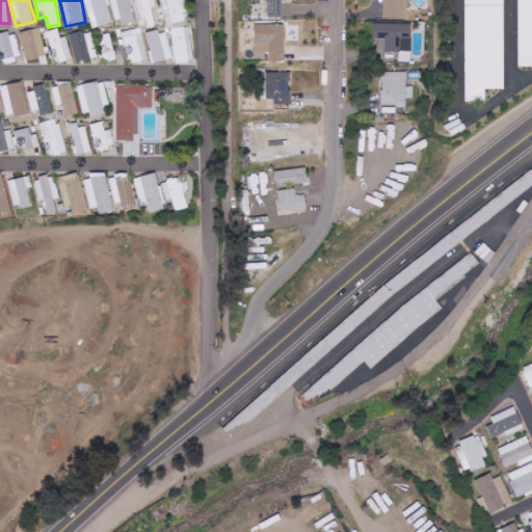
[(86,0),(91,27),(111,25),(107,0),(86,0)]
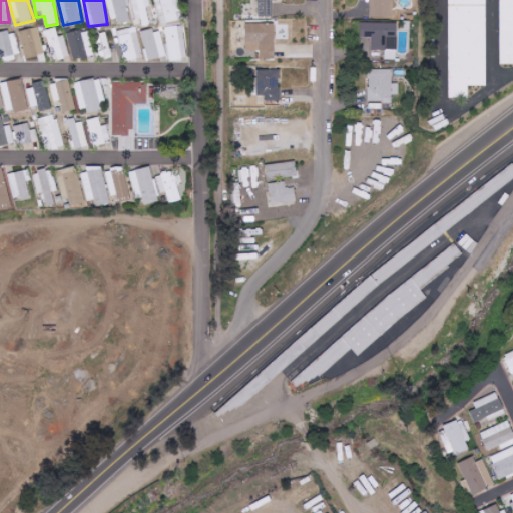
[(119,25),(132,21),(126,0),(106,0),(112,19),(117,18),(119,25)]
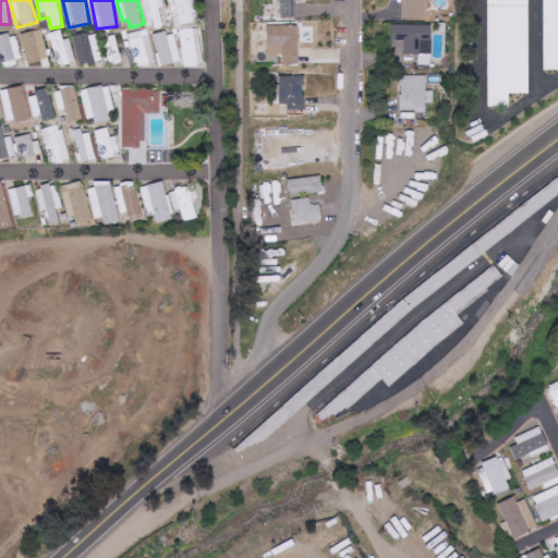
[(156,28),(164,27),(160,8),(166,7),(164,0),(143,0),(148,22),(154,21),(156,28)]
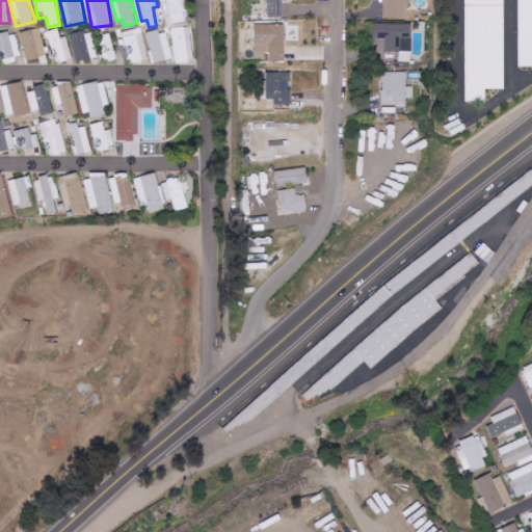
[(189,22),(186,0),(162,0),(166,25),(189,22)]
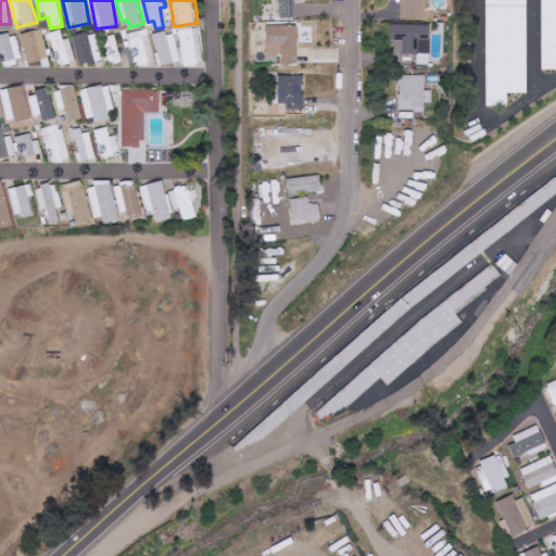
[(297,17),(295,0),(279,0),(280,19),(297,17)]
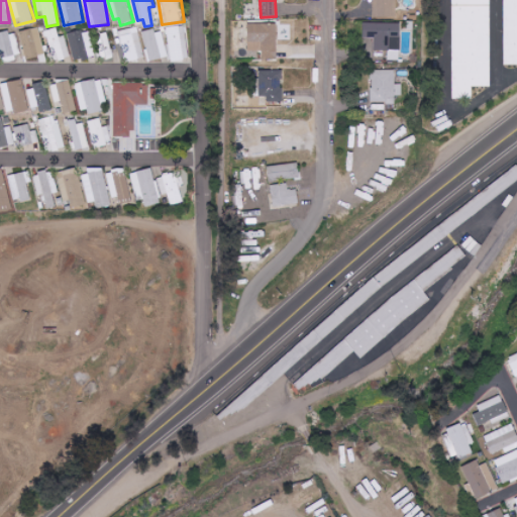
[(374,0),(374,16),(396,17),(396,0),(374,0)]
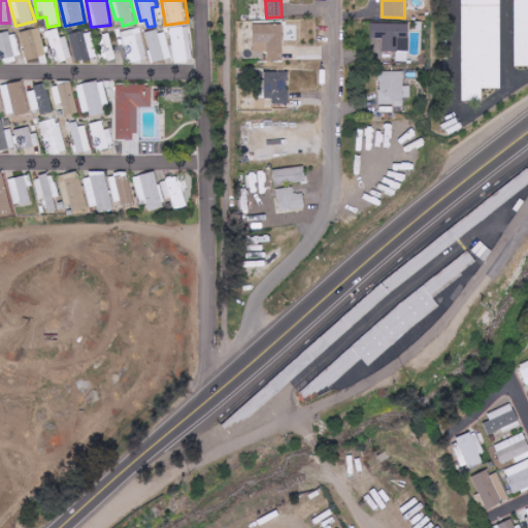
[(501,89),(500,0),(463,0),(463,89),(501,89)]
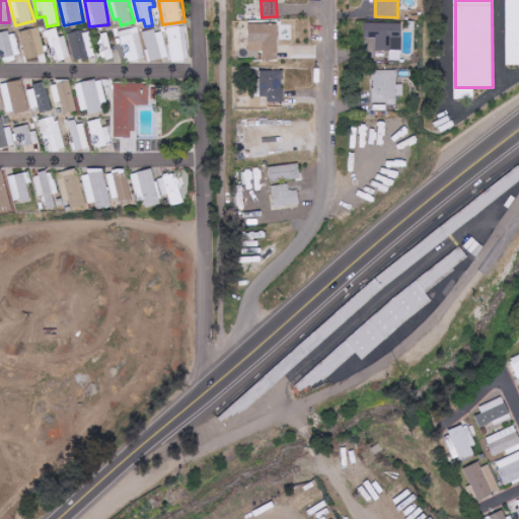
[(402,23),(365,23),(365,38),(376,38),(375,51),(390,51),(390,61),(401,61),(402,23)]
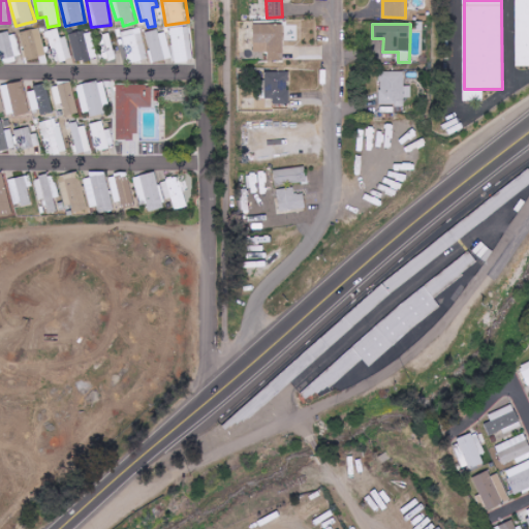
[(283,25),(254,25),(255,54),(269,54),(269,61),(284,61),(283,25)]
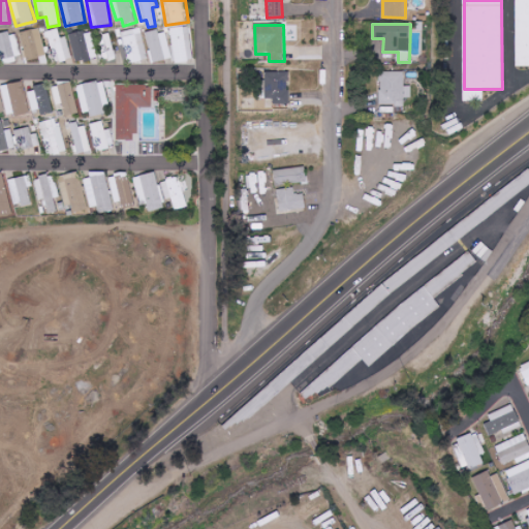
[(191,27),(173,28),(174,62),(192,61),(191,27)]
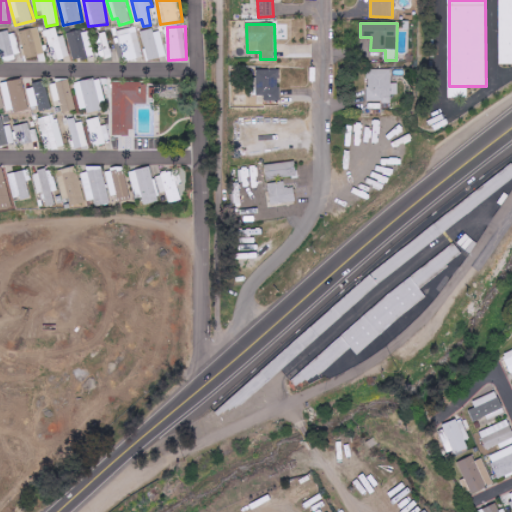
[(65,35),(59,37),(57,28),(46,30),(52,61),(70,57),(65,35)]
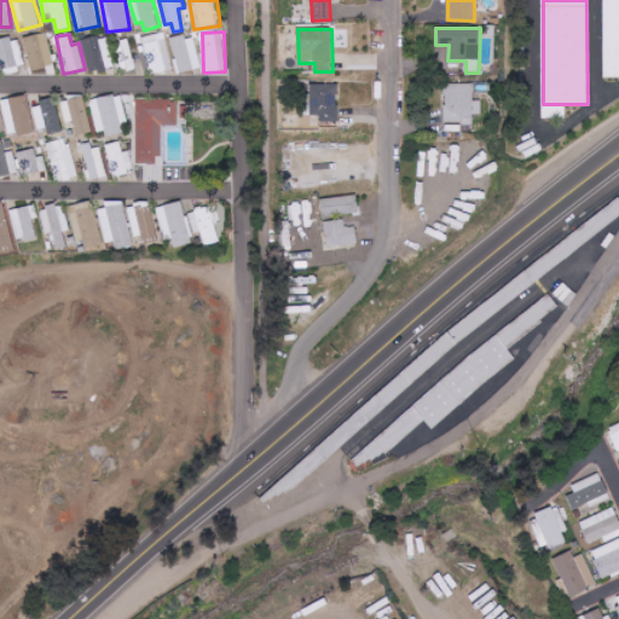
[(144,36),(149,74),(172,70),(168,34),(144,36)]
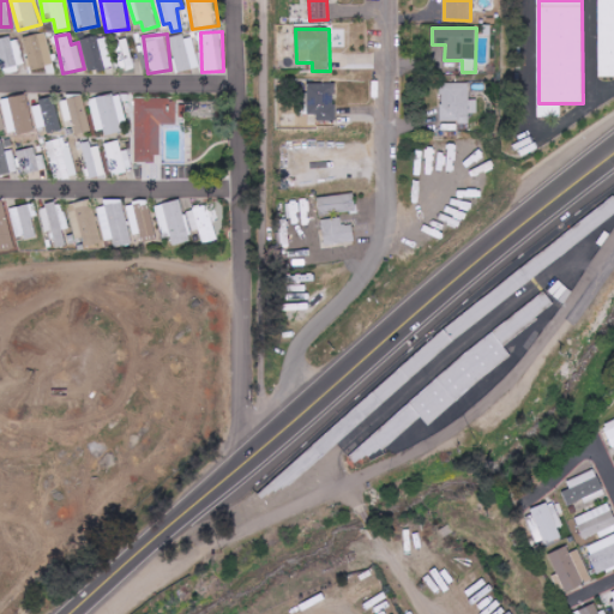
[(194,35),(172,38),(178,73),(199,70),(194,35)]
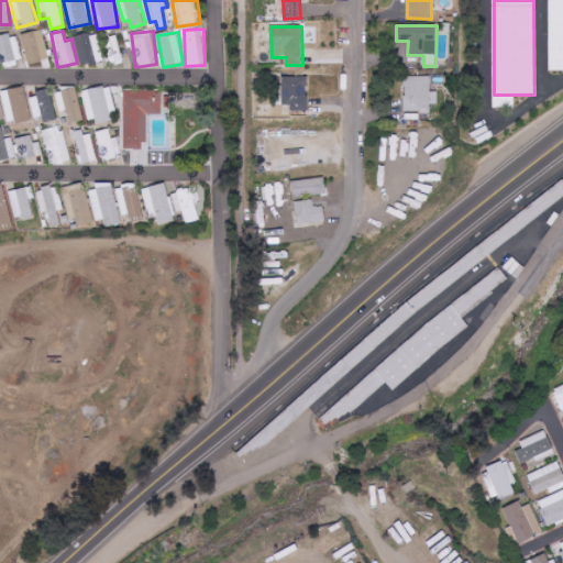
[(17,33),(0,37),(0,58),(2,67),(24,62),(17,33)]
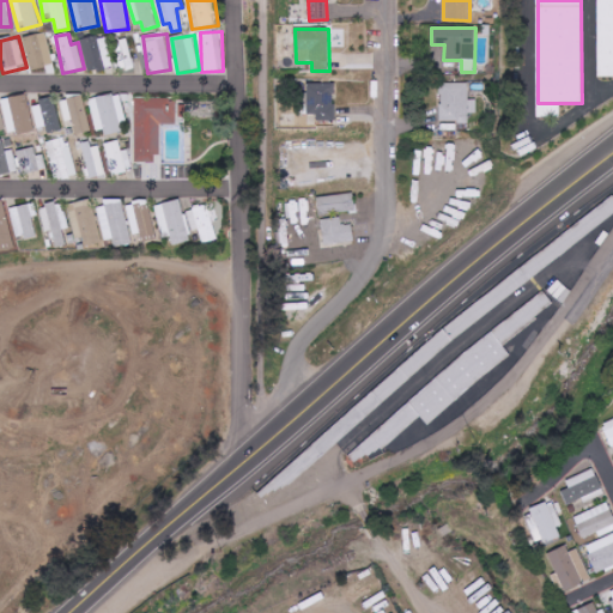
[(108,36),(82,38),(85,71),(111,68),(108,36)]
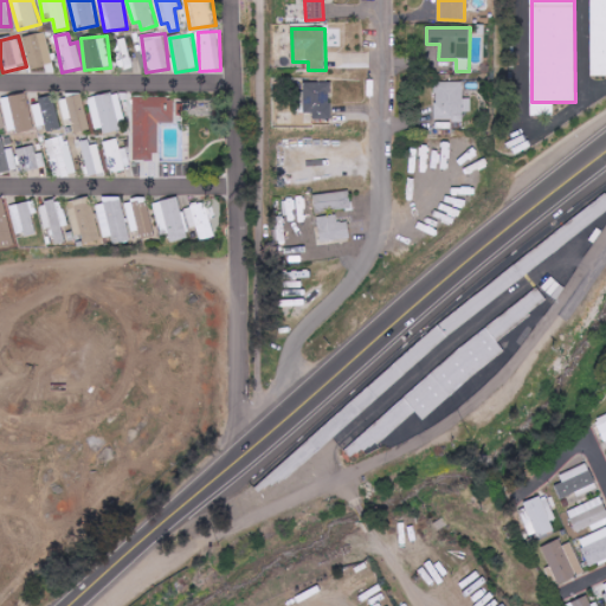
[(42,51),(40,38),(28,40),(33,71),(53,68),(51,50),(42,51)]
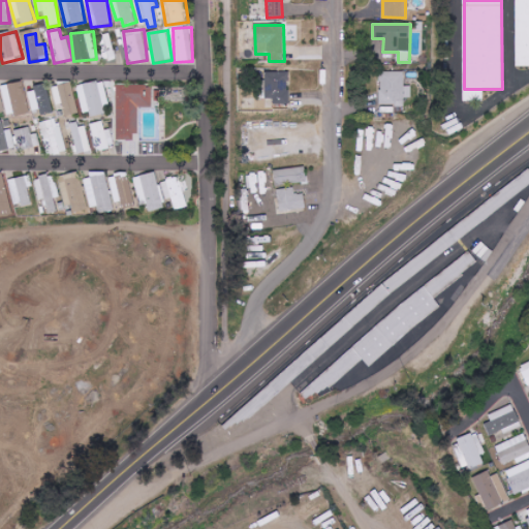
[(97,36),(101,61),(115,58),(111,33),(97,36)]
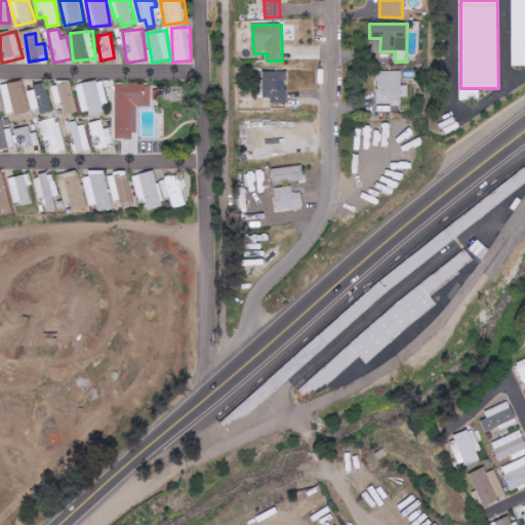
[(287,104),(287,71),(264,71),(264,97),(271,97),(271,104),(287,104)]
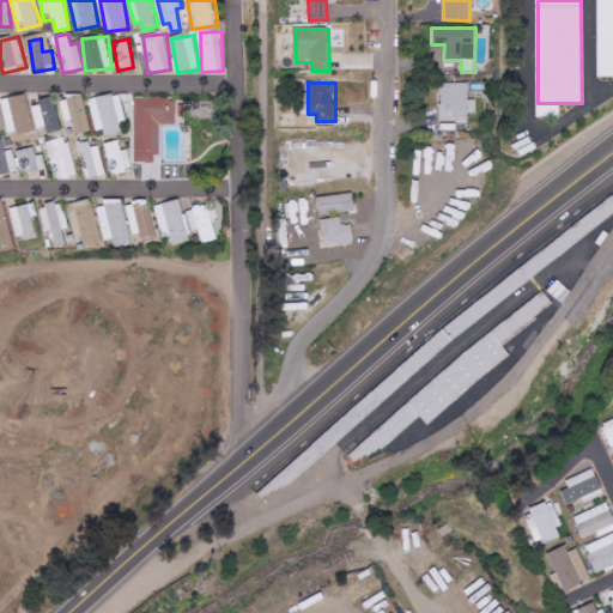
[(469,83),(441,84),(441,123),(468,123),(468,114),(477,114),(477,99),(469,99),(469,83)]
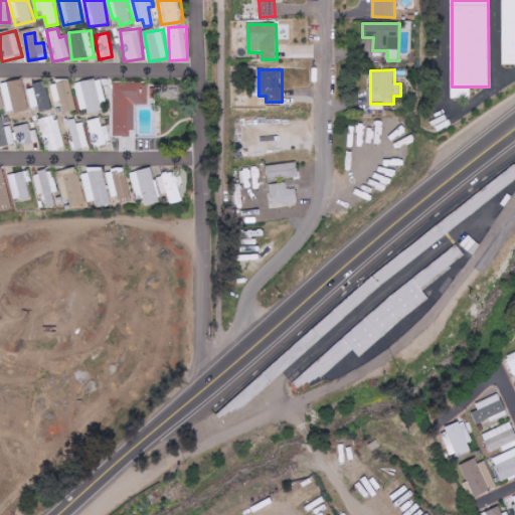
[(106,109),(100,78),(75,83),(81,114),(106,109)]
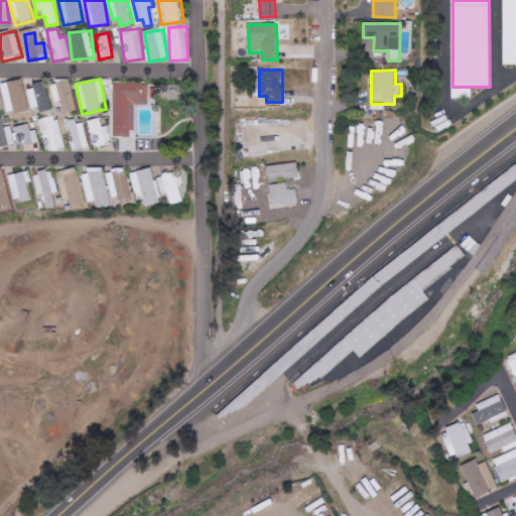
[(29,110),(22,80),(1,85),(8,115),(29,110)]
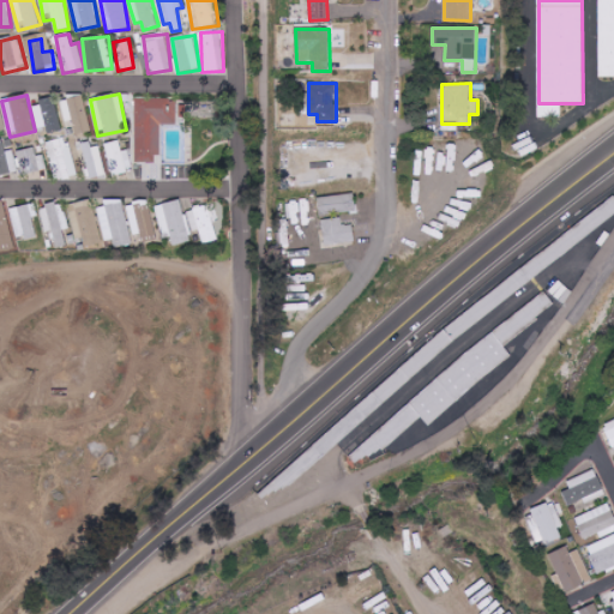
[(90,133),(85,97),(62,100),(65,122),(73,121),(76,136),(90,133)]
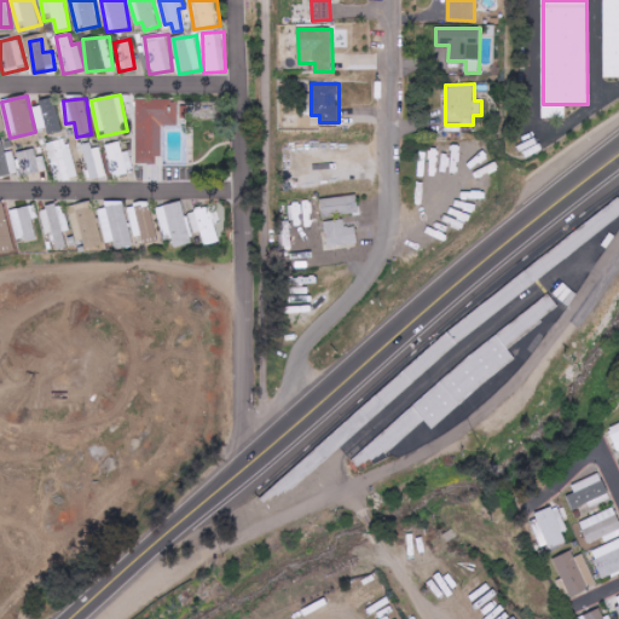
[(137,99),(137,165),(161,165),(162,126),(178,126),(178,99),(137,99)]
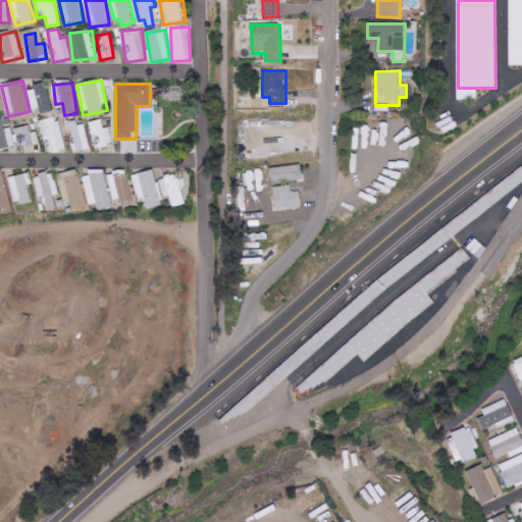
[(32,109),(40,109),(40,113),(51,112),(49,86),(29,88),(32,109)]
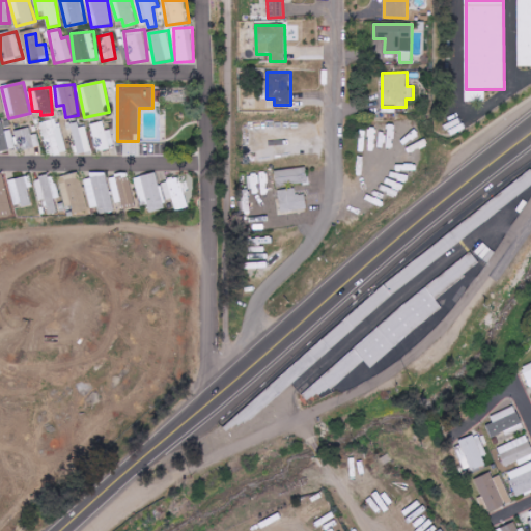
[(61,119),(42,122),(47,156),(65,154),(61,119)]
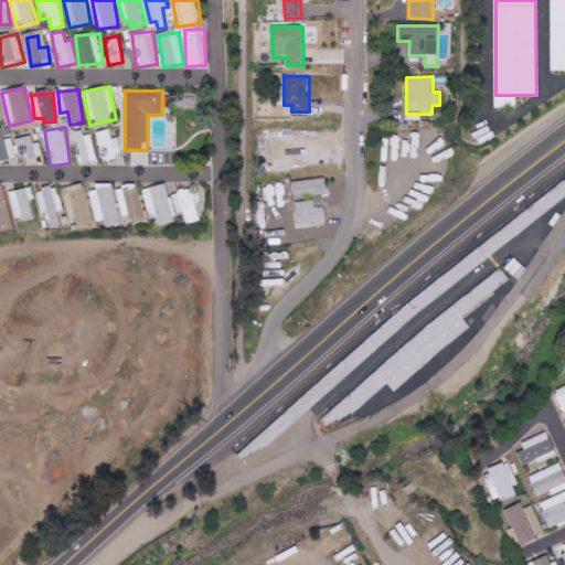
[(12,138),(6,140),(2,128),(0,128),(0,161),(18,157),(12,138)]
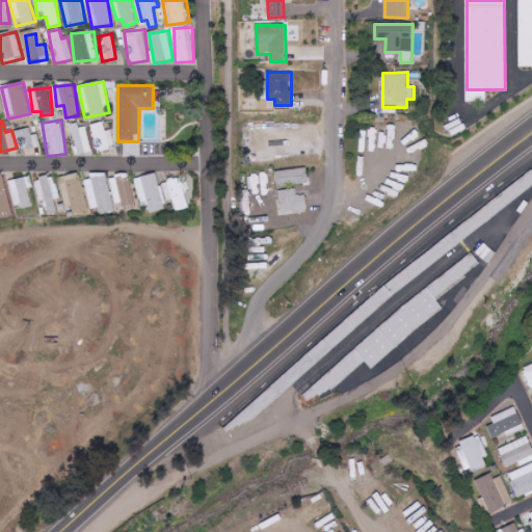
[(91,150),(86,123),(69,127),(73,153),(91,150)]
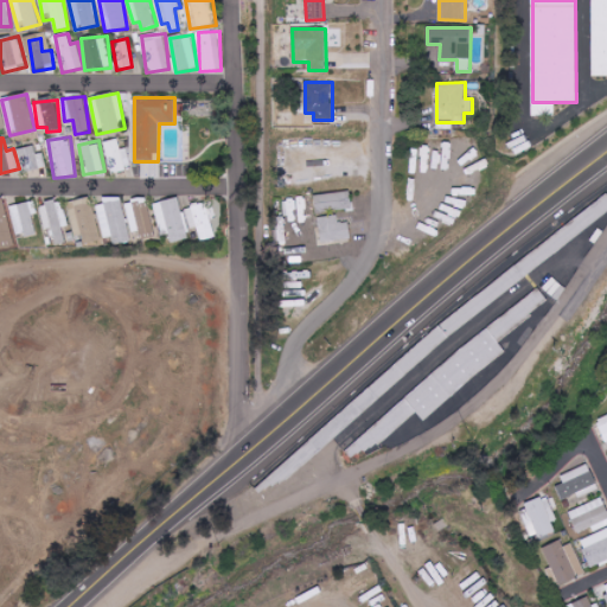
[(128,148),(120,149),(119,140),(106,141),(108,172),(131,170),(128,148)]
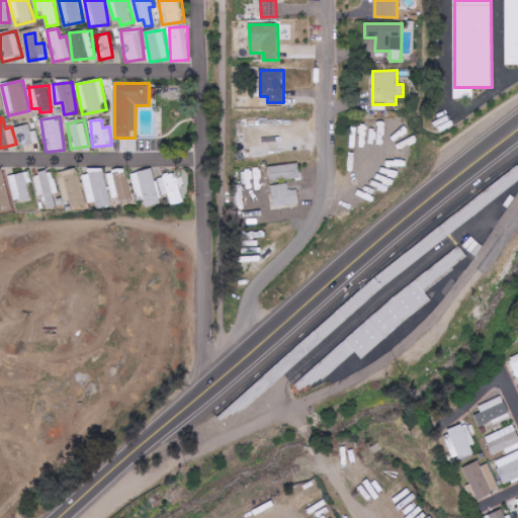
[(14,127),(18,148),(39,144),(37,131),(31,132),(29,124),(14,127)]
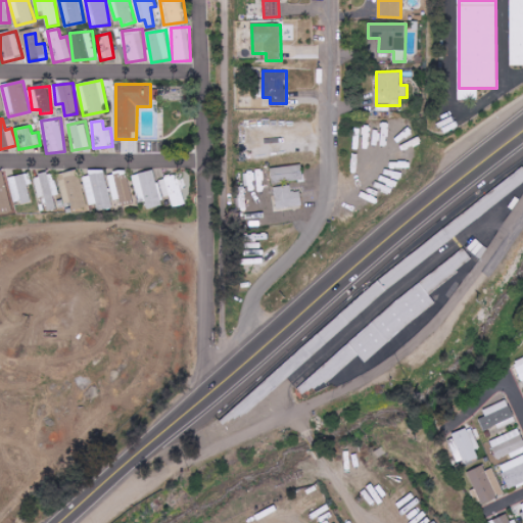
[(271,169),(273,183),(303,181),(302,165),(271,169)]
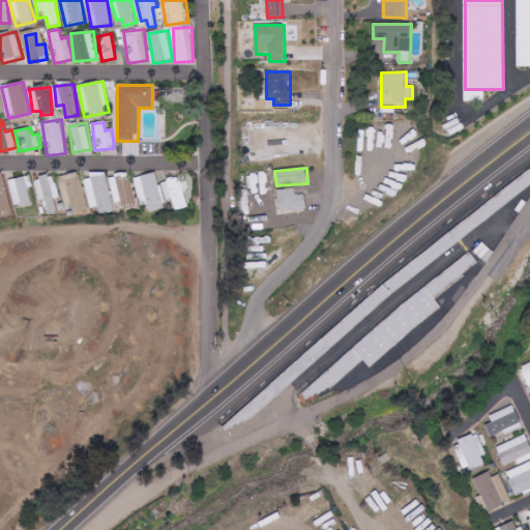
[(88,210),(80,172),(59,177),(65,206),(72,205),(74,213),(88,210)]
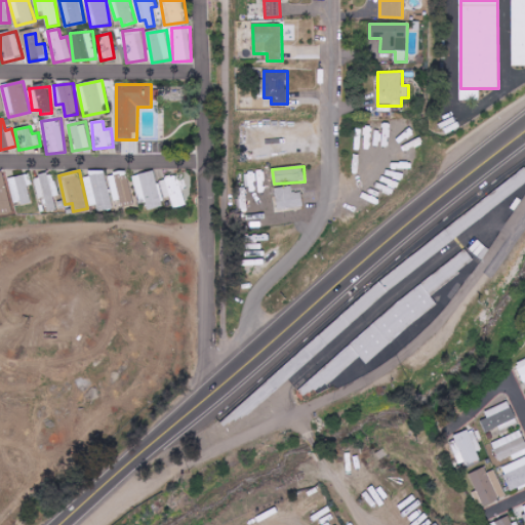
[(164,206),(155,170),(132,175),(139,204),(146,202),(148,210),(164,206)]
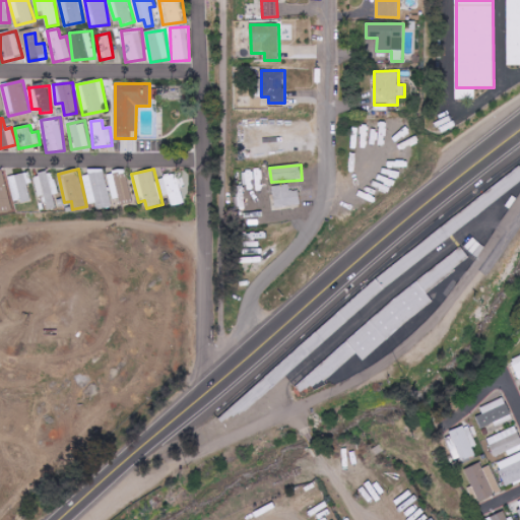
[(106,170),(83,173),(87,204),(96,203),(98,210),(111,208),(106,170)]
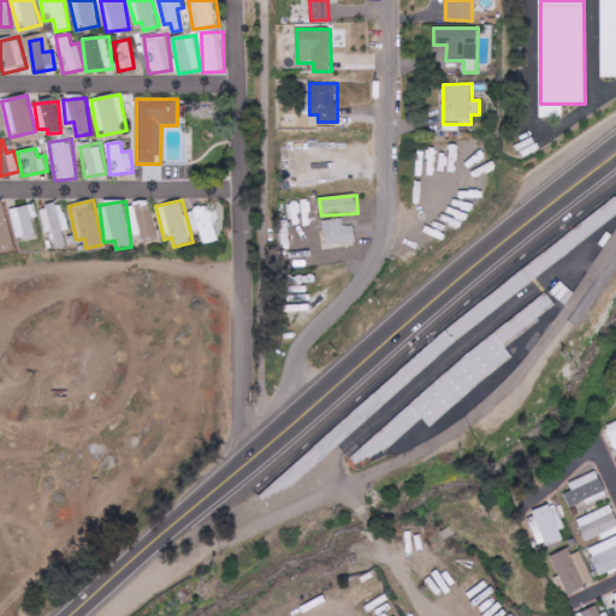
[(0,248),(15,244),(3,202),(0,202),(0,248)]
